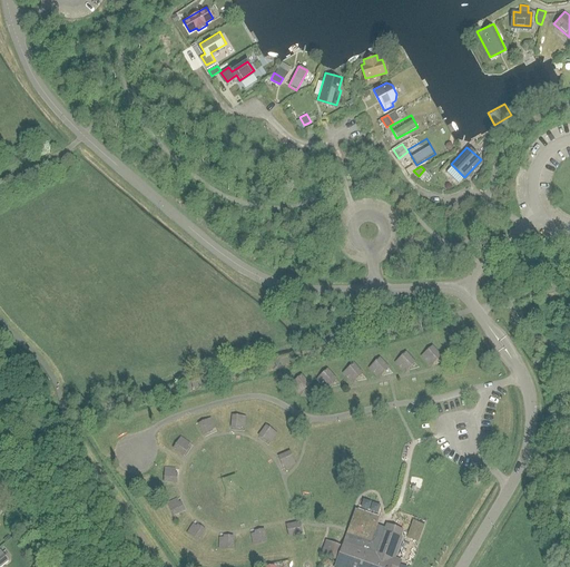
[(421,354),(429,362),(439,353),(431,344),(421,354)]
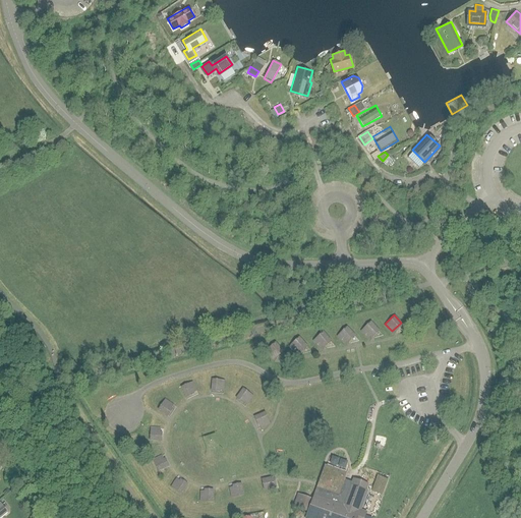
[(370,321),(360,329),(367,337),(377,328),(370,321)]
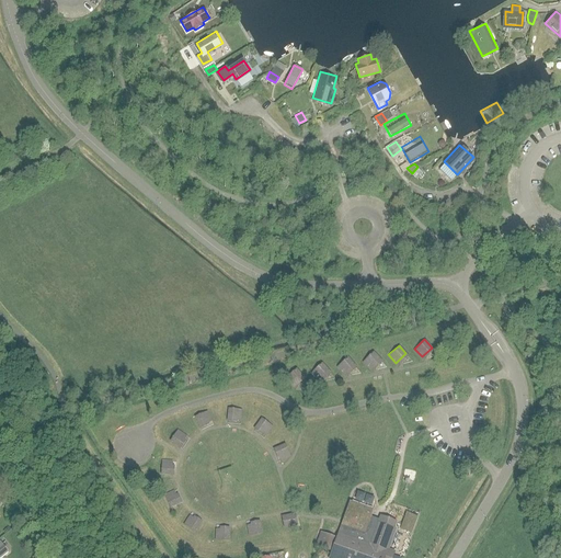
[(373,351),(363,360),(370,368),(380,359),(373,351)]
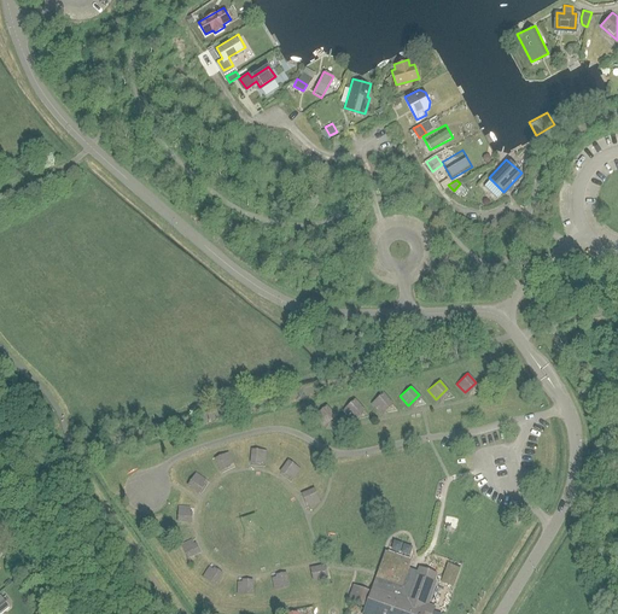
[(383,392),(371,402),(379,411),(390,401),(383,392)]
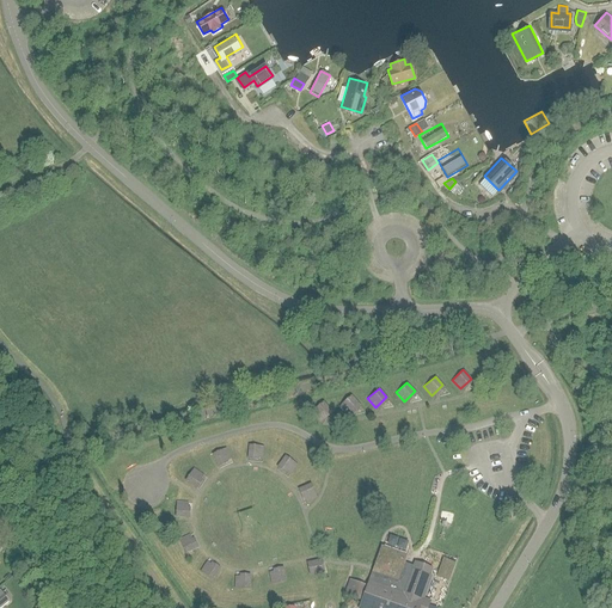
[(350,394),(340,405),(347,413),(359,403),(350,394)]
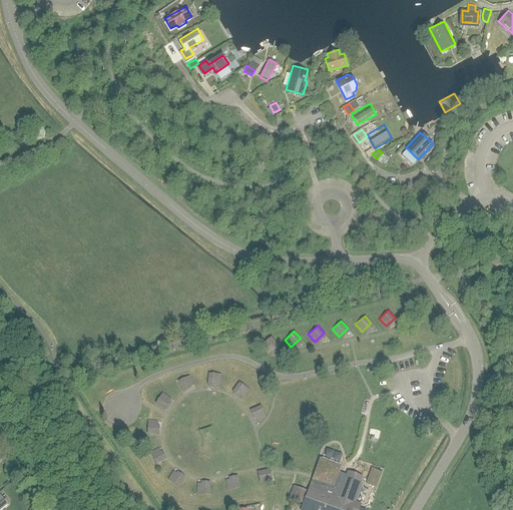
[(271,336),(261,345),(268,352),(277,344),(271,336)]
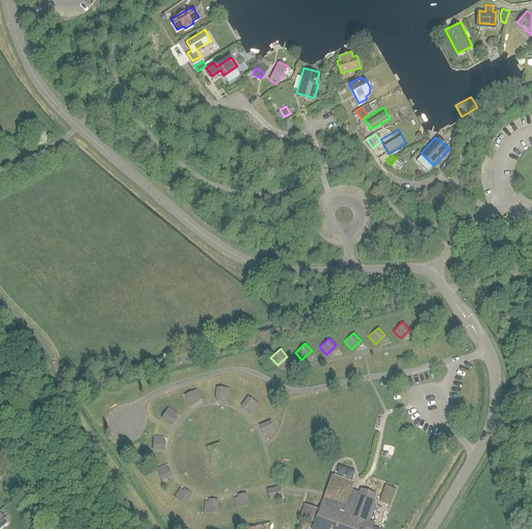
[(215,396),(228,397),(228,388),(216,387),(215,396)]
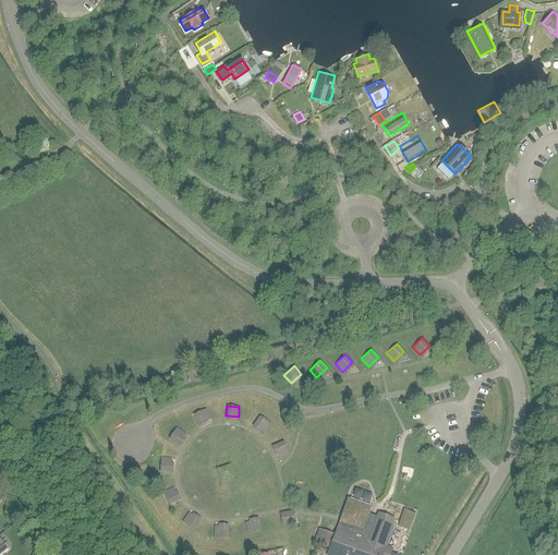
[(197,422),(209,417),(205,408),(194,413),(197,422)]
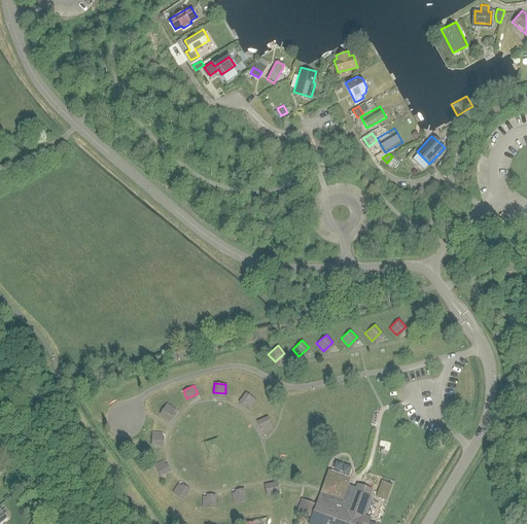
[(249,407),(254,398),(245,392),(240,399),(249,407)]
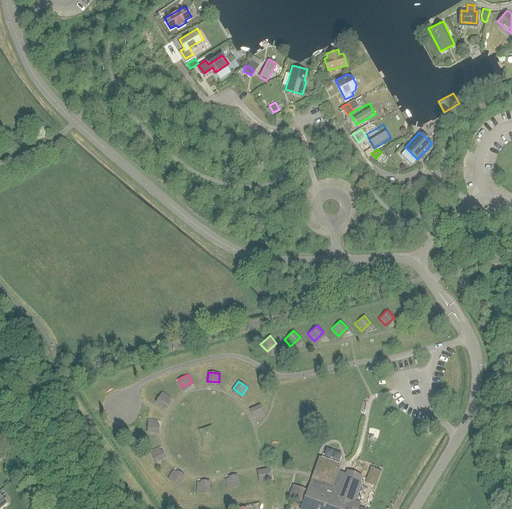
[(163,406),(169,397),(162,392),(155,401),(163,406)]
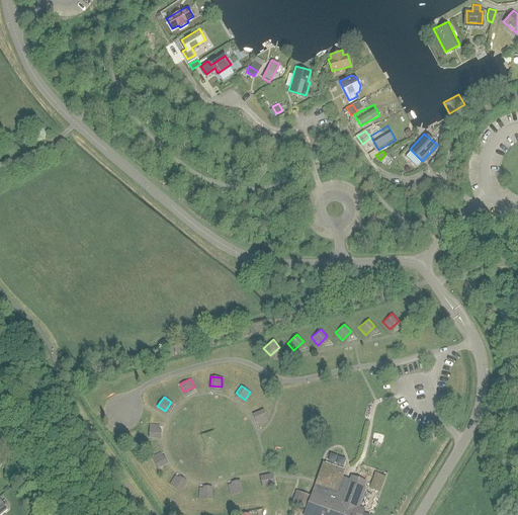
[(265,416),(260,405),(252,409),(257,420),(265,416)]
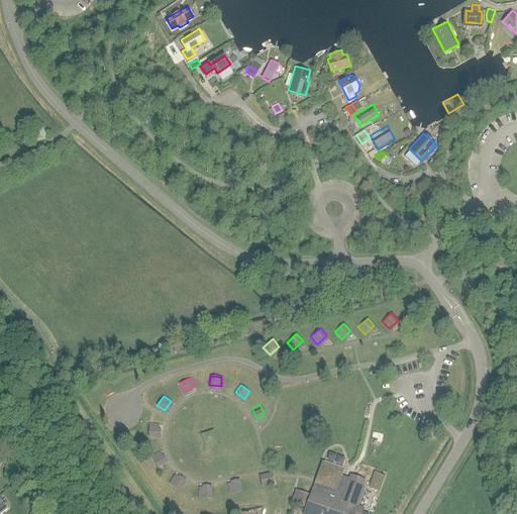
[(158,436),(159,424),(149,423),(148,435),(158,436)]
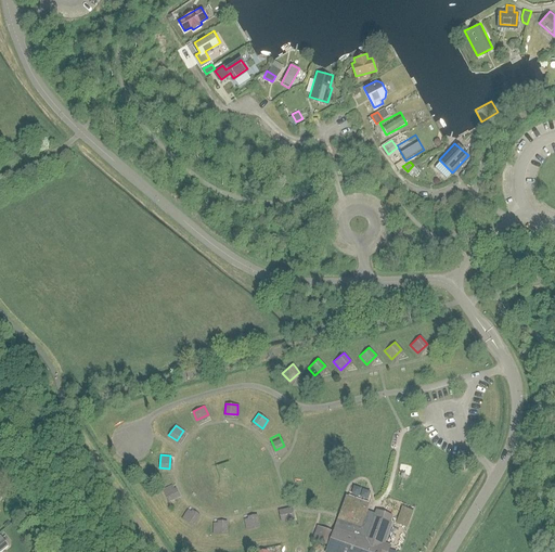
[(228,458),(215,462),(219,476),(232,472),(228,458)]
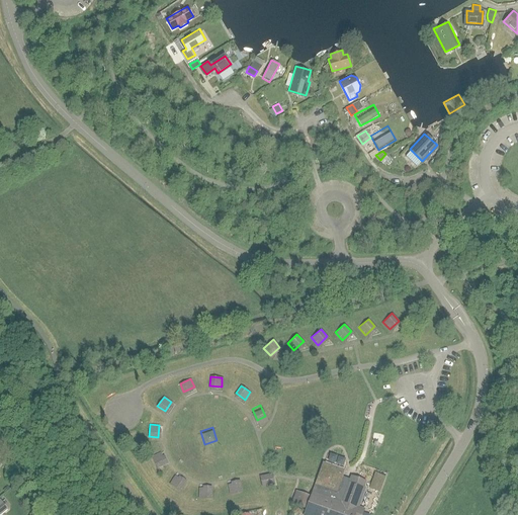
[(165,462),(160,452),(152,456),(157,466),(165,462)]
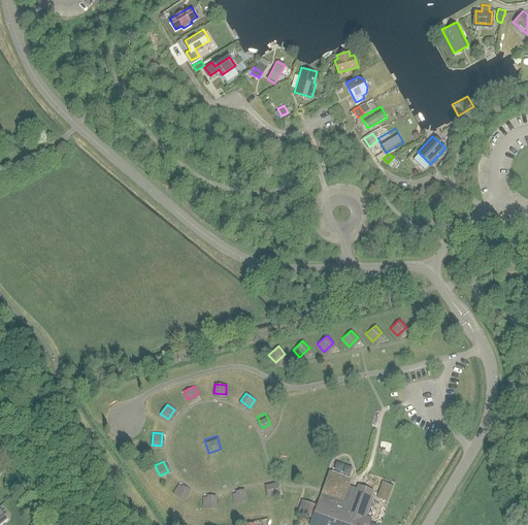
[(358,487),(358,488),(356,487),(356,486),(349,483),(352,476),(329,467),(309,523),(316,524),(367,524),(369,521),(367,517),(364,516),(370,496),(368,495),(370,492),(368,488),(362,486),(358,487)]
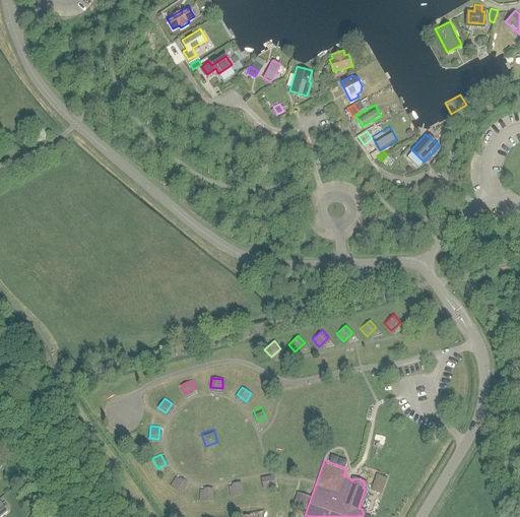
[(376,471),(370,487),(381,491),(386,475),(376,471)]
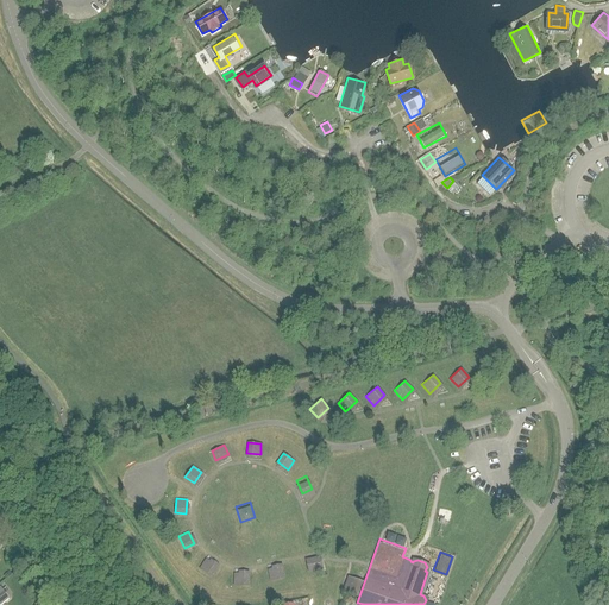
[(308,569),(320,567),(318,555),(306,558),(308,569)]
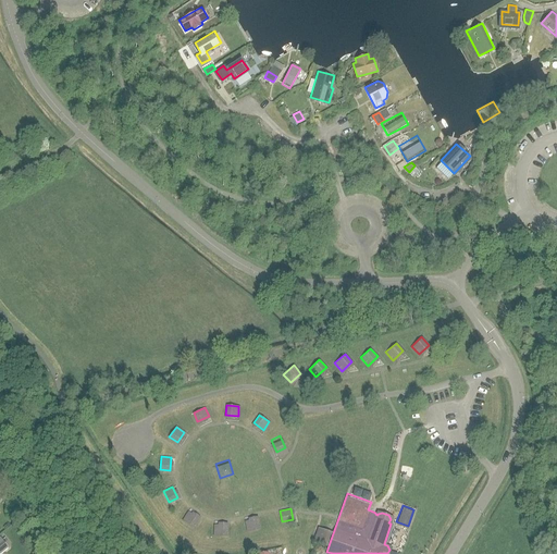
[(188,511),(183,519),(194,526),(199,517),(188,511)]
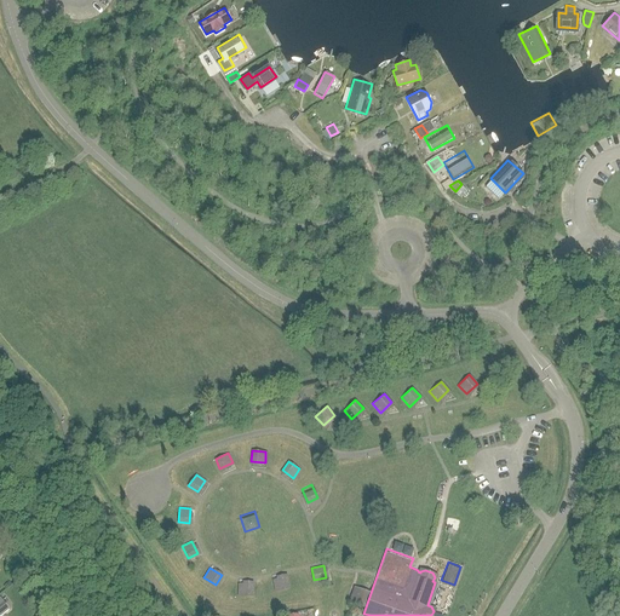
[(286,575),(273,577),(275,588),(288,586),(286,575)]
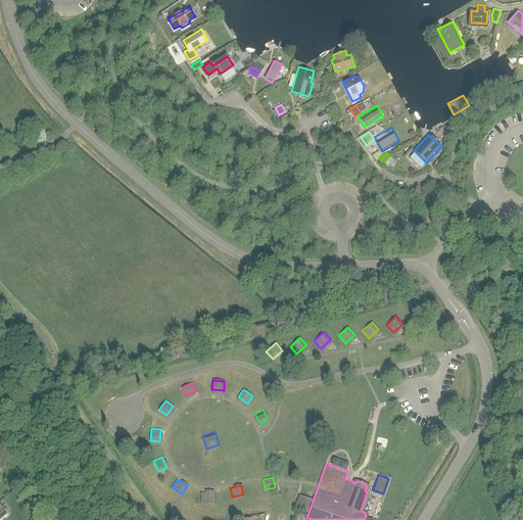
[(212,491),(201,491),(201,501),(212,501),(212,491)]
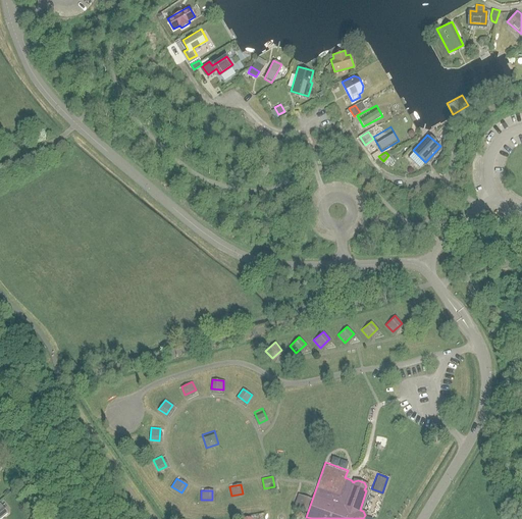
[(299,492),(294,505),(307,510),(312,498),(299,492)]
